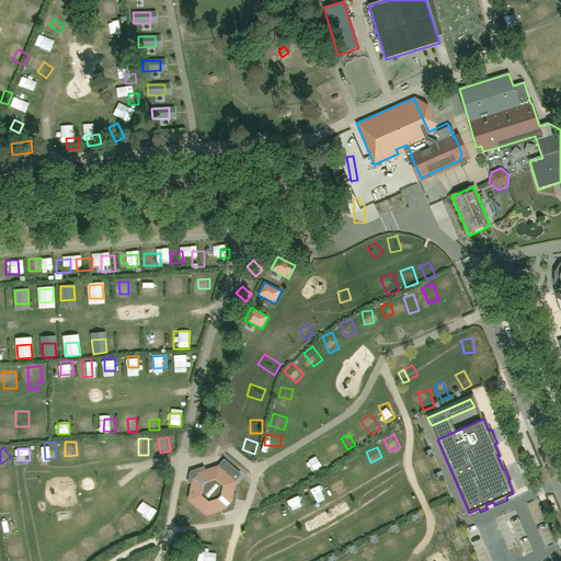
[(313,470),(322,468),(317,451),(308,455),(313,470)]
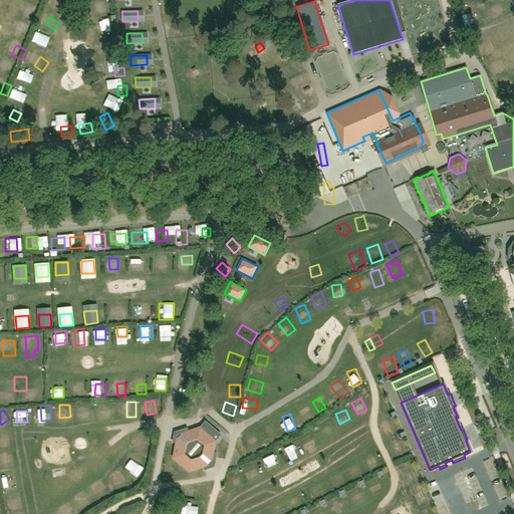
[(329,441),(337,436),(327,421),(319,427),(329,441)]
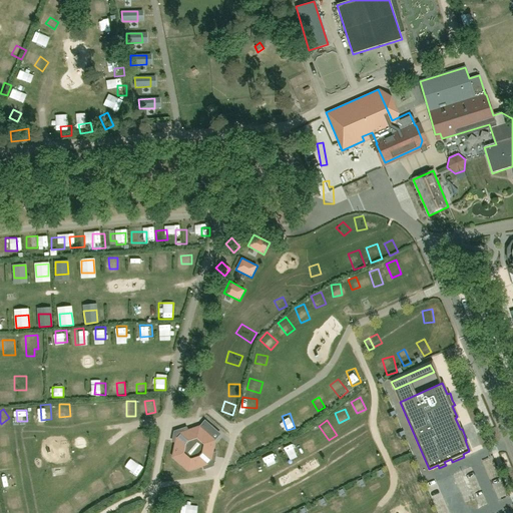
[(214,440),(218,435),(203,422),(198,427),(189,430),(184,432),(183,429),(174,432),(172,438),(172,441),(175,441),(173,457),(188,470),(203,465),(204,468),(213,465),(214,456),(211,455),(211,454),(213,443),(214,440)]
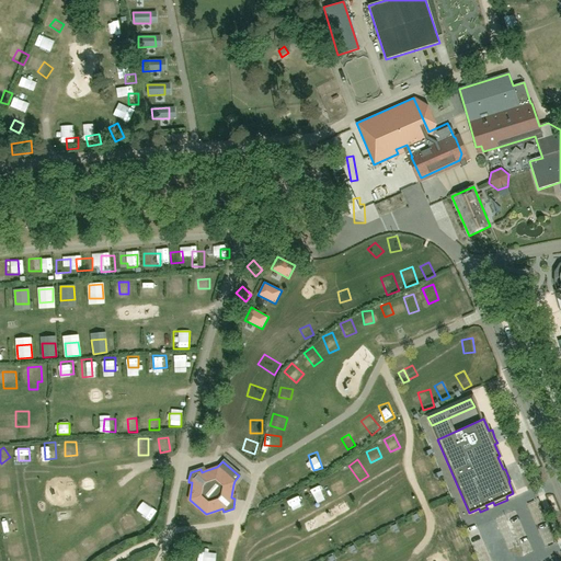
[(294,481),(304,476),(296,462),(287,468),(294,481)]
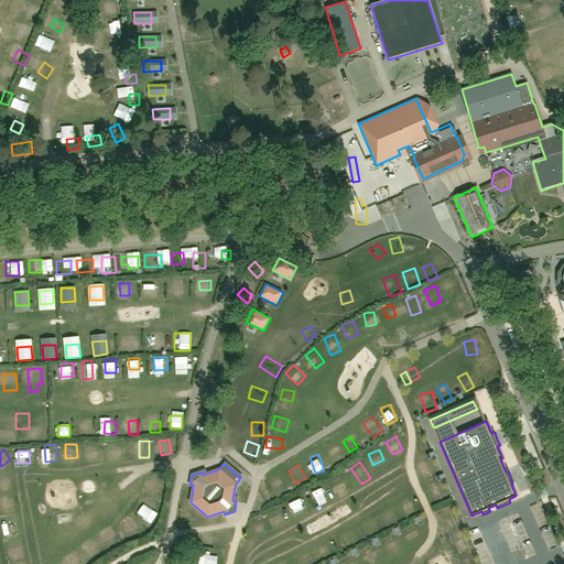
[(329,480),(338,495),(347,489),(338,475),(329,480)]
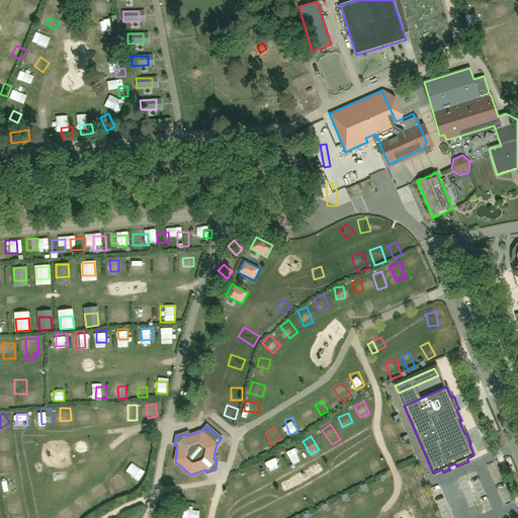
[(141,452),(151,452),(152,437),(141,437),(141,452)]
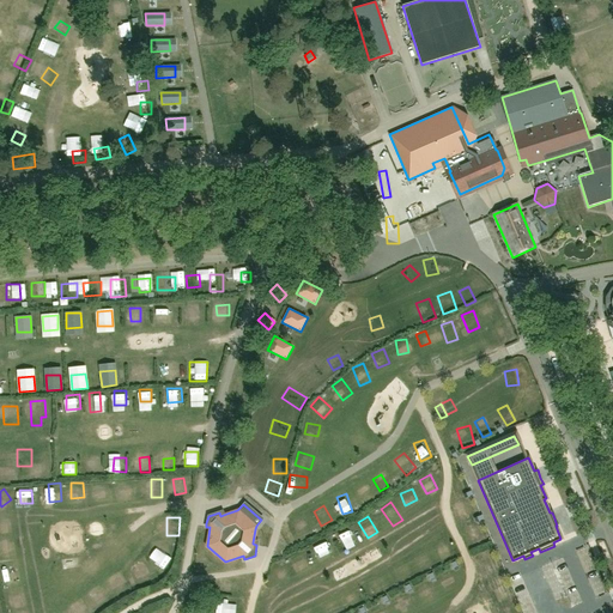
[(304,534),(314,530),(310,517),(301,521),(304,534)]
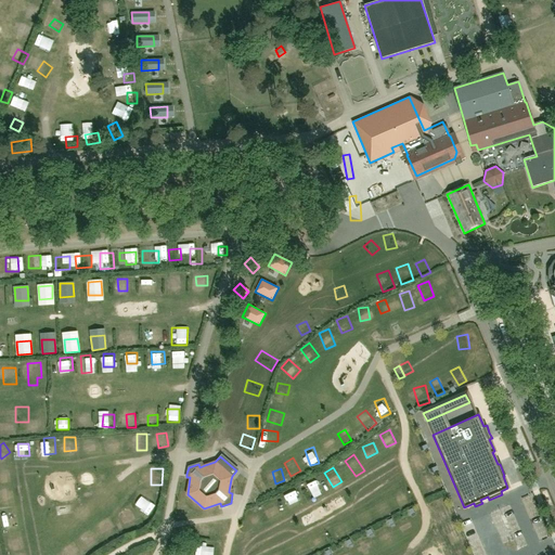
[(307,481),(313,499),(324,494),(318,477),(307,481)]
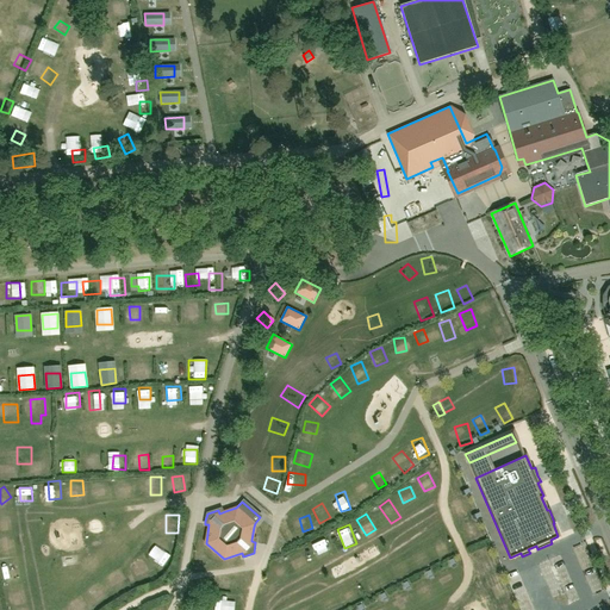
[(0,547),(0,551),(12,548),(10,535),(0,537),(0,547)]
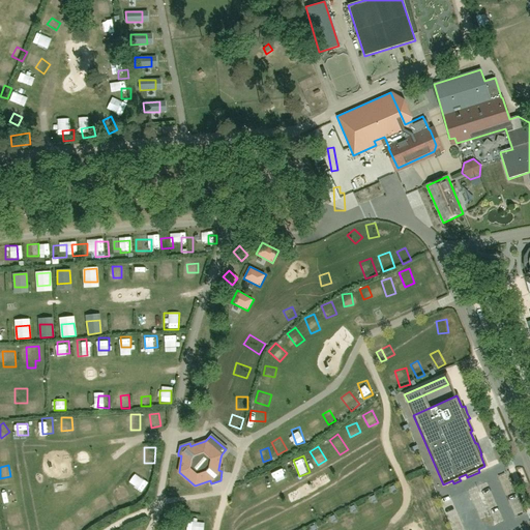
[(278,480),(287,477),(283,467),(274,471),(278,480)]
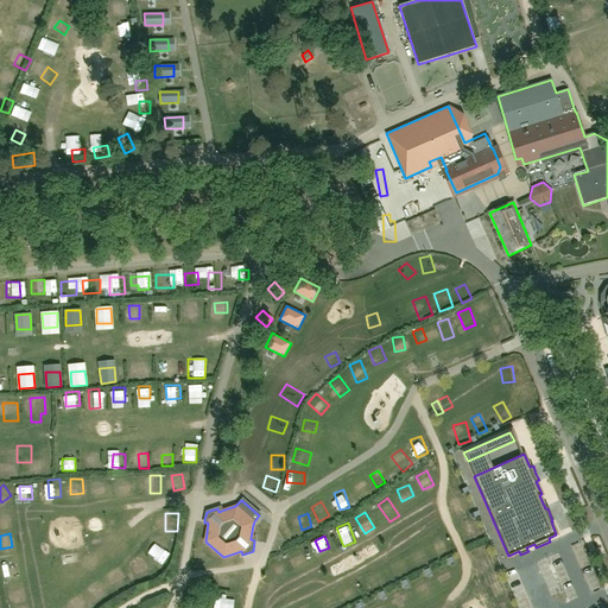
[(298,563),(311,557),(305,545),(293,551),(298,563)]
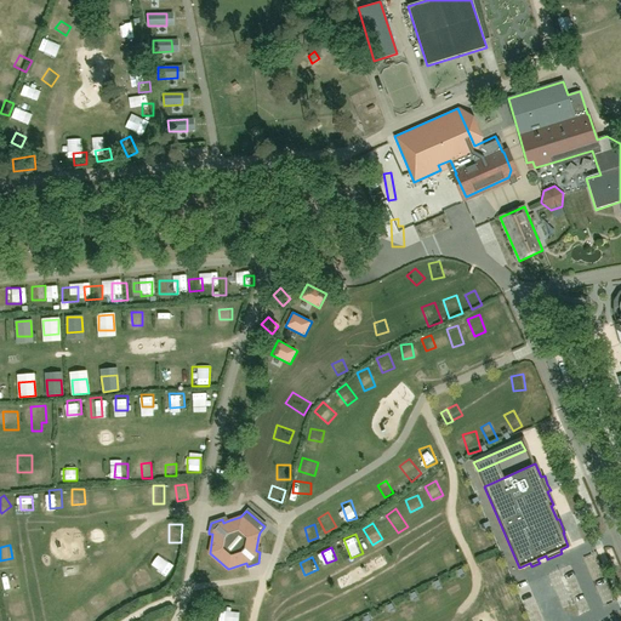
[(503,562),(497,564),(502,576),(508,574),(503,562)]
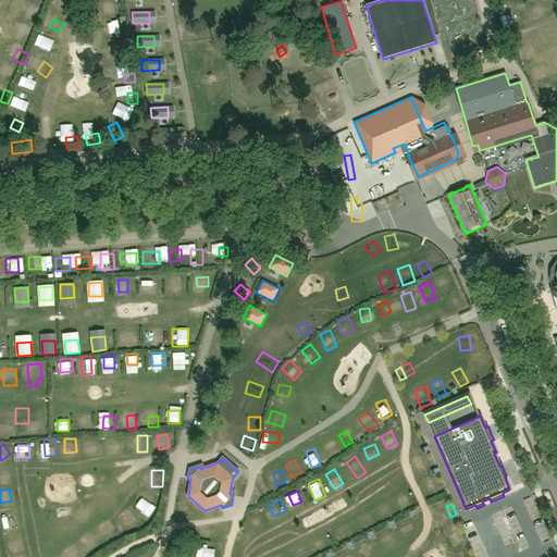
[(381,511),(385,522),(394,518),(388,508),(381,511)]
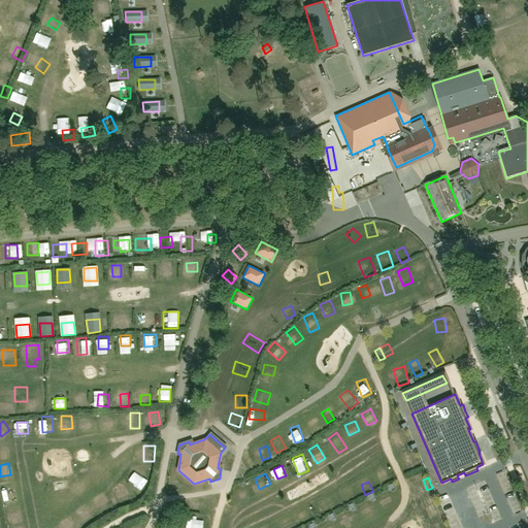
[(262,493),(271,490),(269,485),(260,489),(262,493)]
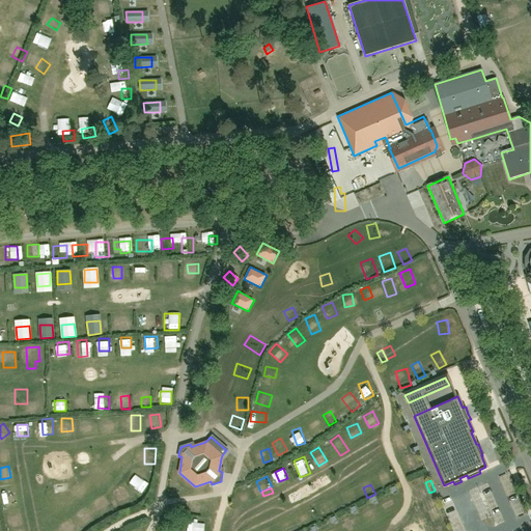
[(2,498),(5,507),(16,505),(12,495),(2,498)]
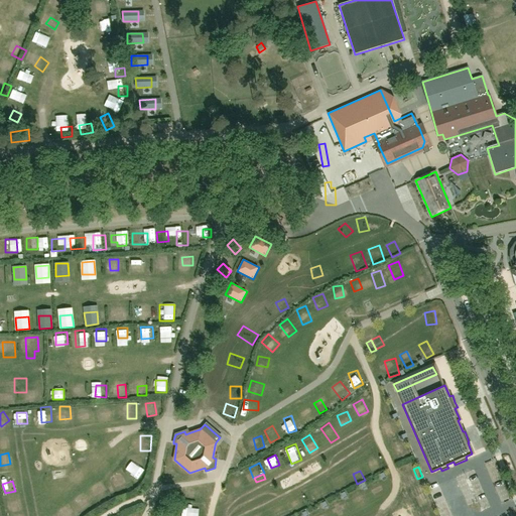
[(103,482),(92,486),(98,500),(109,496),(103,482)]
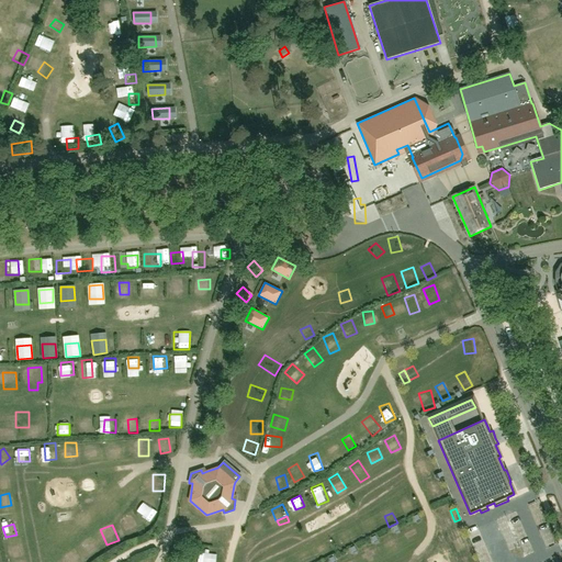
[(128,534),(137,532),(136,525),(127,527),(128,534)]
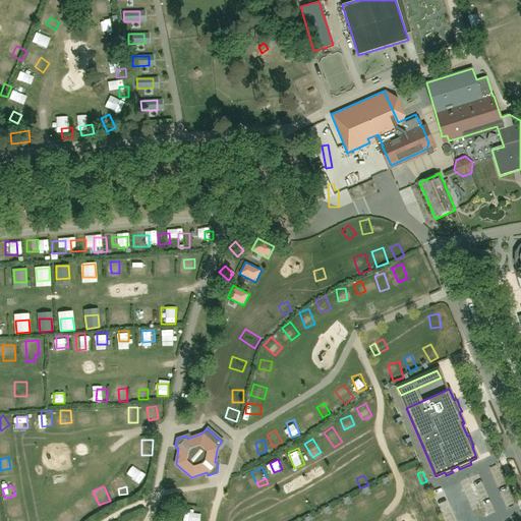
[(377,487),(368,491),(375,506),(385,502),(377,487)]
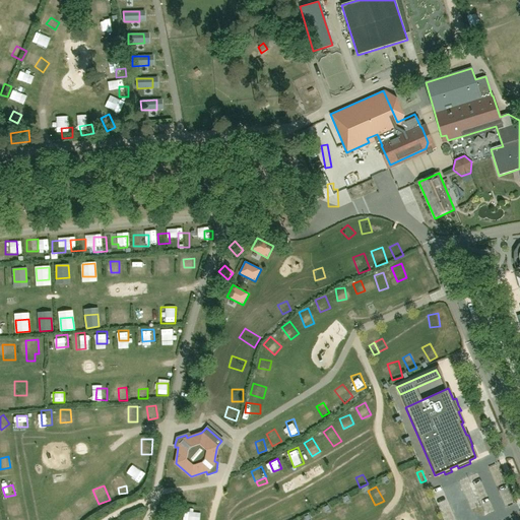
[(315,497),(320,506),(328,502),(323,493),(315,497)]
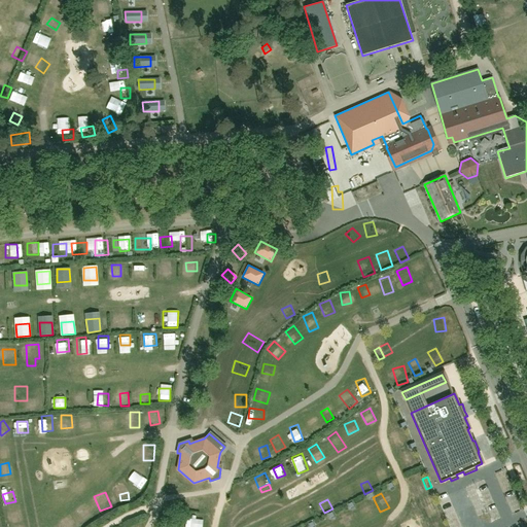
[(77,508),(84,522),(93,518),(85,503),(77,508)]
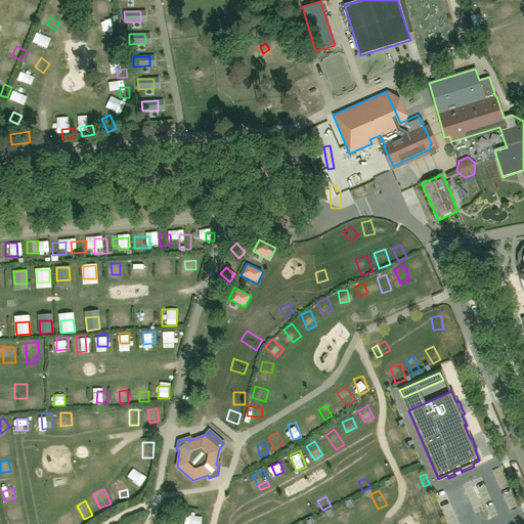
[(437,501),(428,503),(429,513),(439,512),(437,501)]
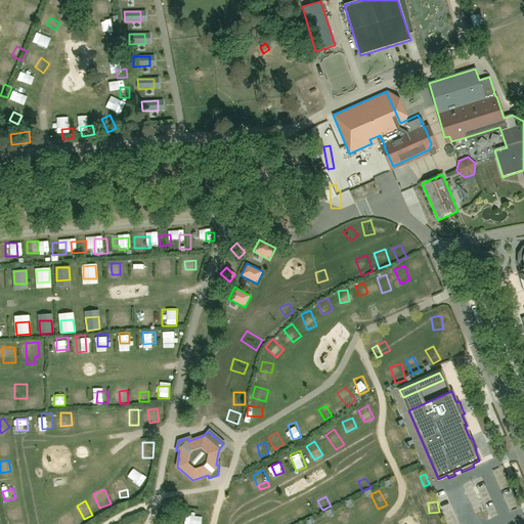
[(307,505),(296,509),(299,520),(310,516),(307,505)]
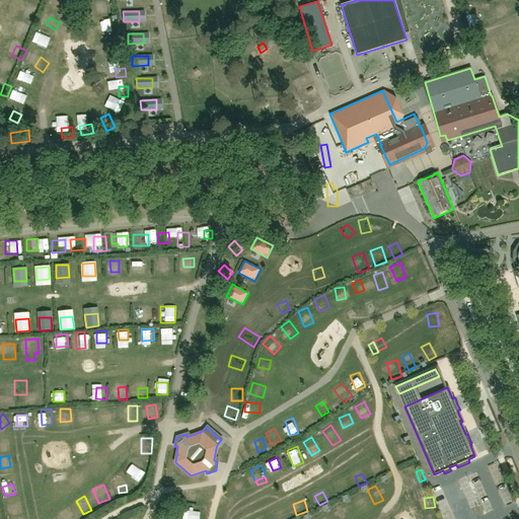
[(334,517),(342,515),(339,504),(330,506),(334,517)]
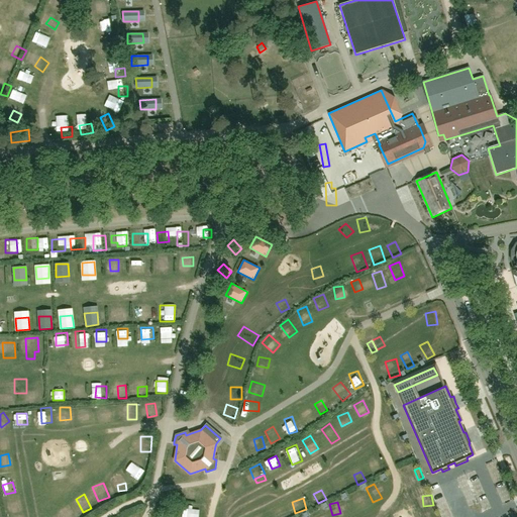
[(8,504),(9,512),(18,511),(17,503),(8,504)]
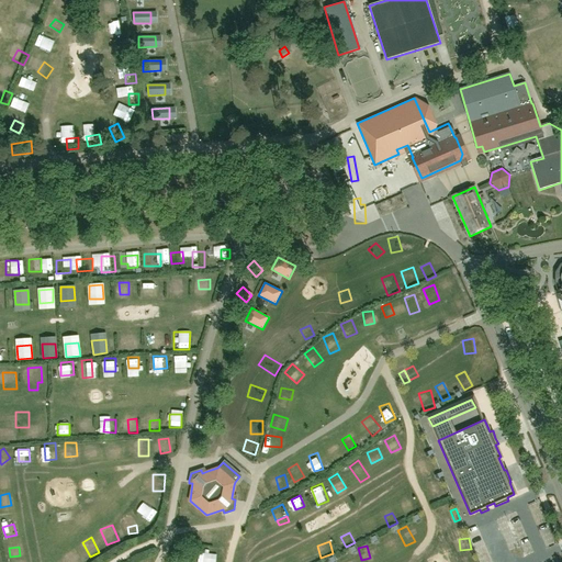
[(299,561),(312,561),(305,548),(294,553),(299,561)]
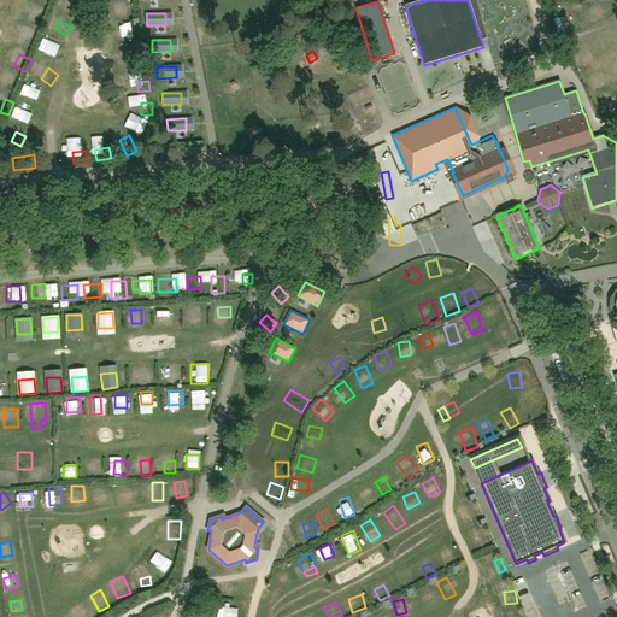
[(239,616),(239,610),(233,610),(233,605),(219,605),(218,616),(239,616)]
